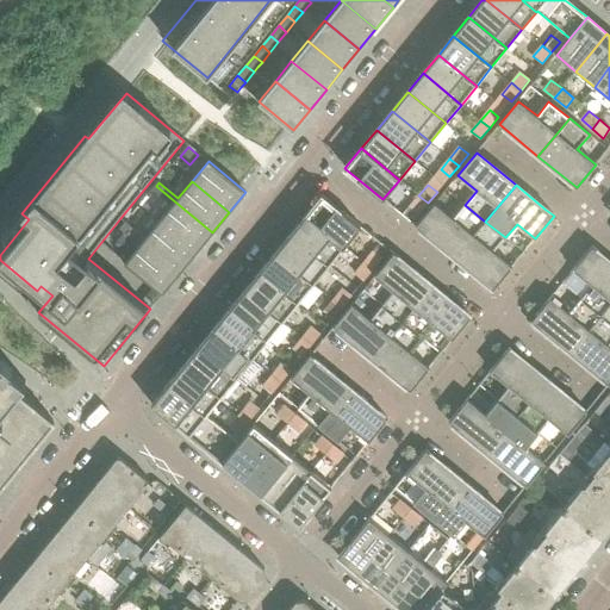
[(212,232),(156,186),(153,190),(172,205),(159,222),(195,253),(212,232)]
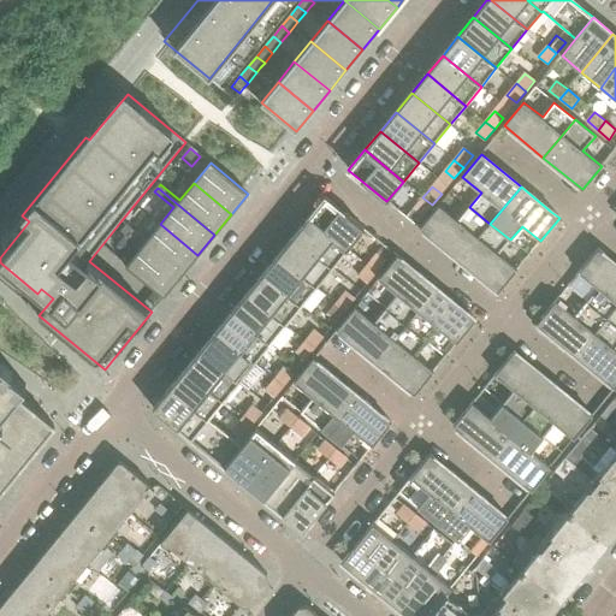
[(365,229),(326,197),(309,218),(348,249),(365,229)]
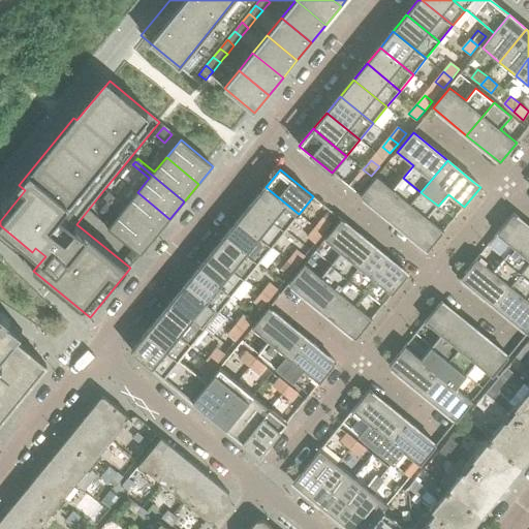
[(364,185),(371,176),(363,169),(355,179),(364,185)]
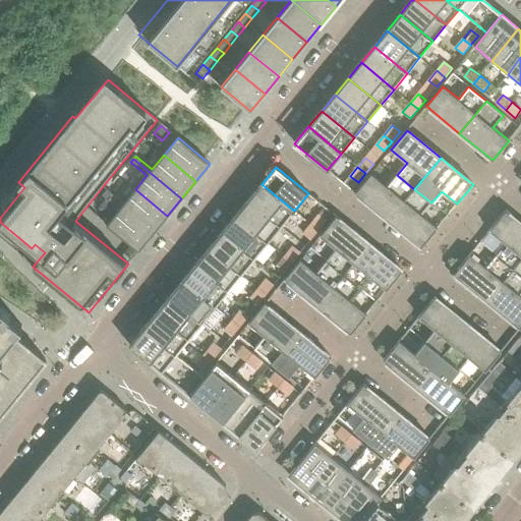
[(389,221),(414,189),(397,175),(387,186),(371,174),(355,193),(389,221)]
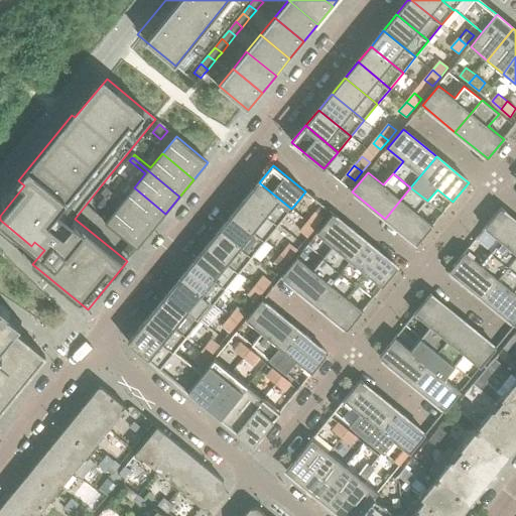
[(347,174),(341,182),(348,188),(355,180),(347,174)]
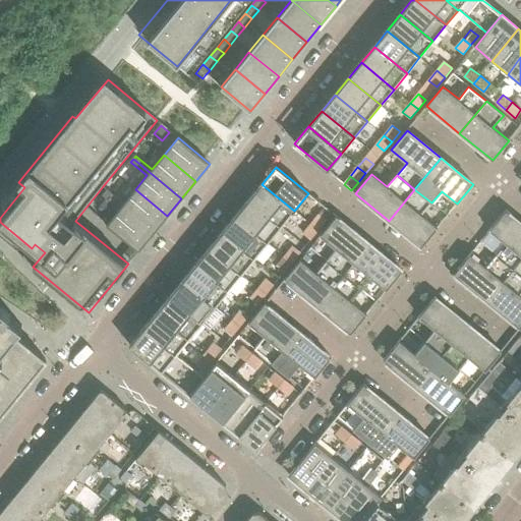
[(294,211),(262,184),(248,199),(281,226),(294,211)]
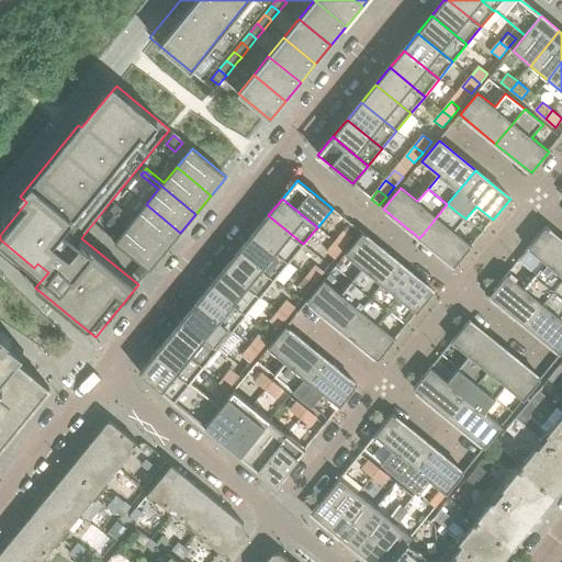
[(180,233),(146,204),(133,218),(115,204),(113,209),(165,251),(180,233)]
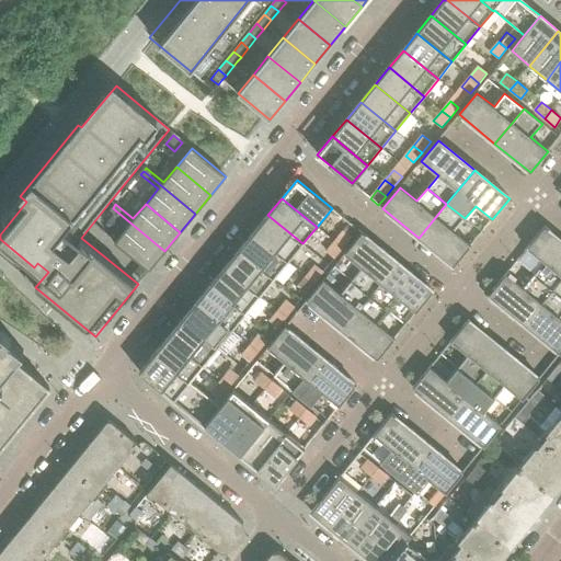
[(454,231),(465,218),(446,204),(419,238),(454,266),(471,245),(454,231)]
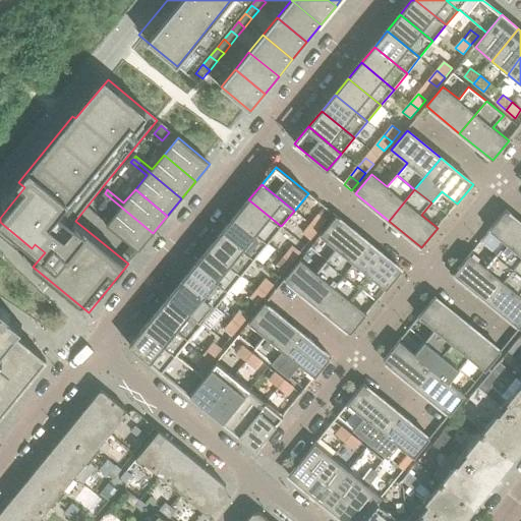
[(153,233),(105,193),(102,196),(118,210),(107,224),(138,250),(153,233)]
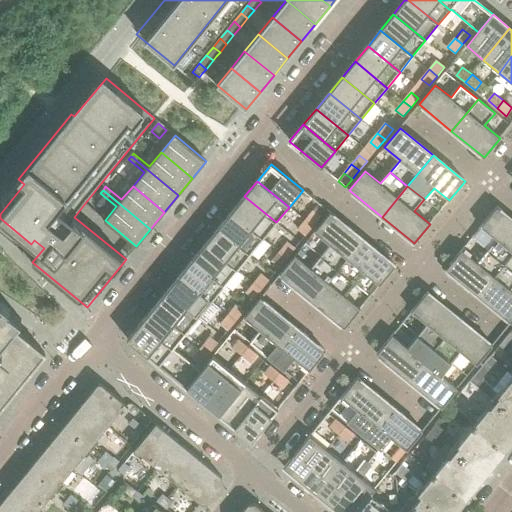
[(276,222),(244,196),(231,212),(263,238),(276,222)]
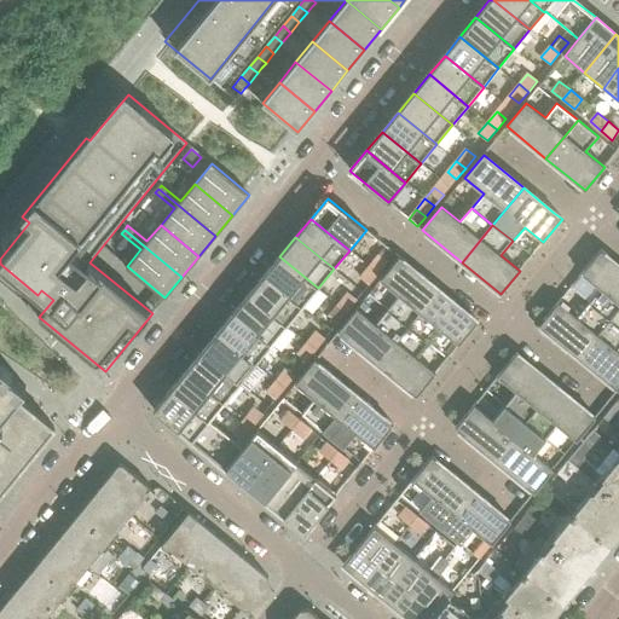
[(609,319),(618,307),(618,265),(601,250),(582,275),(601,289),(589,304),(609,319)]
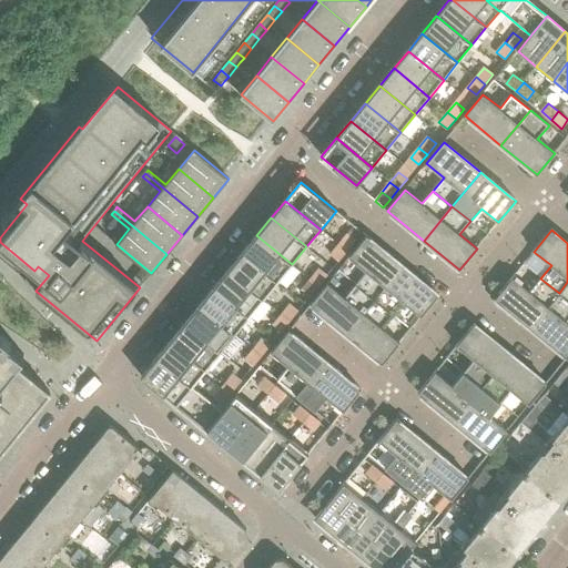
[(347,251),(356,241),(347,234),(338,244),(347,251)]
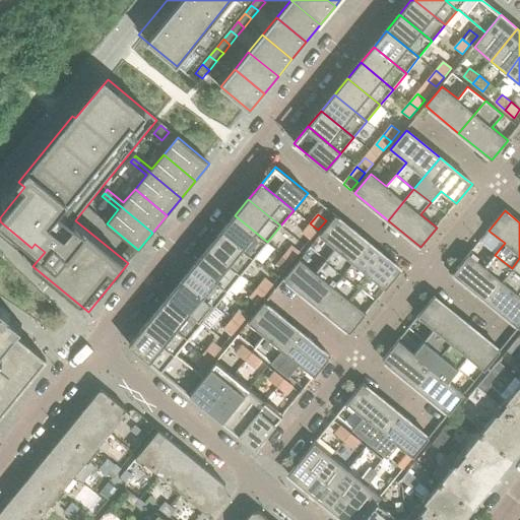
[(267,242),(235,215),(221,232),(254,258),(267,242)]
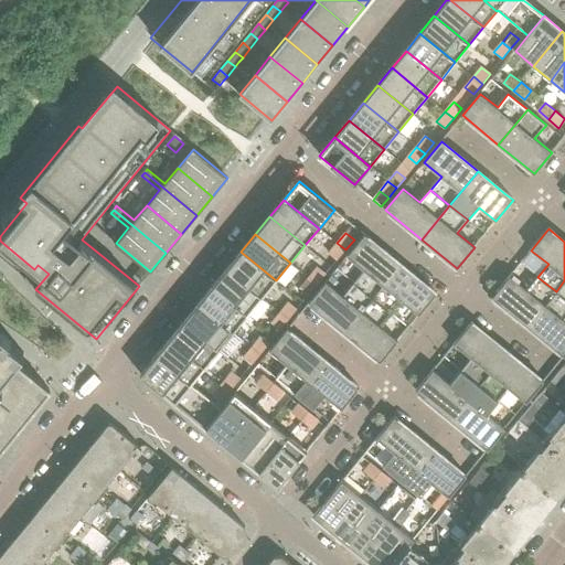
[(373,299),(402,265),(364,235),(348,256),(364,270),(354,283),(373,299)]
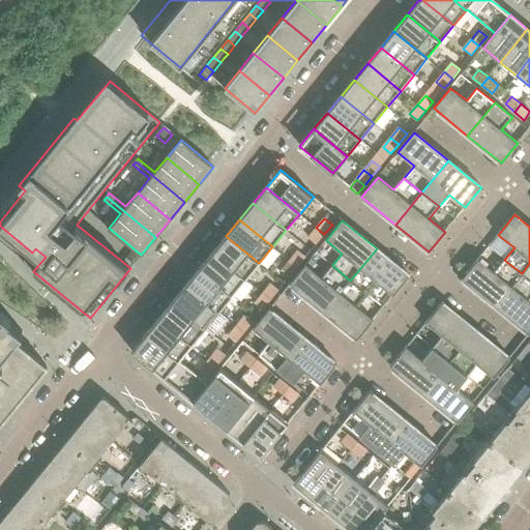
[(317,244),(324,234),(316,228),(308,237),(317,244)]
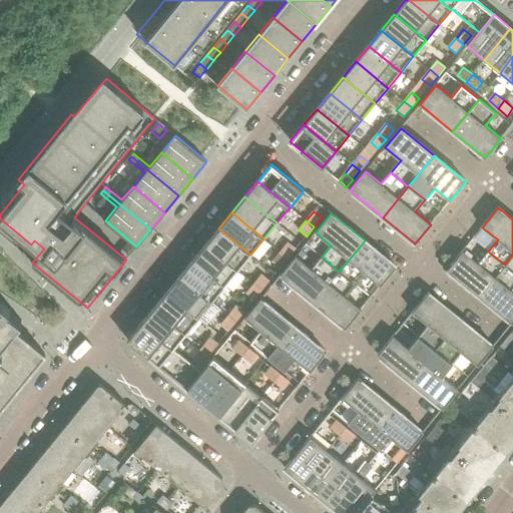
[(250,254),(218,228),(206,244),(237,271),(250,254)]
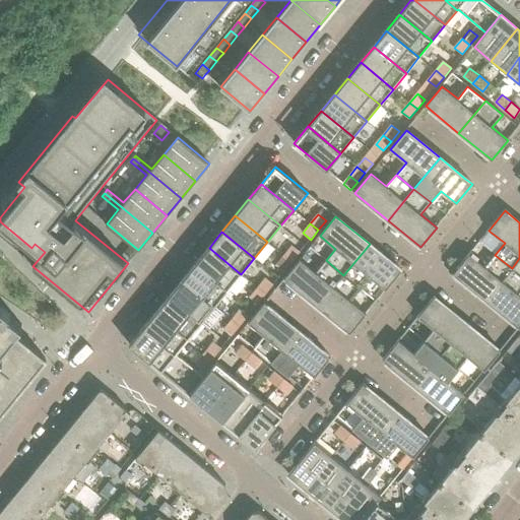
[(402,270),(395,265),(370,244),(343,275),(361,288),(370,276),(386,289),(402,270)]
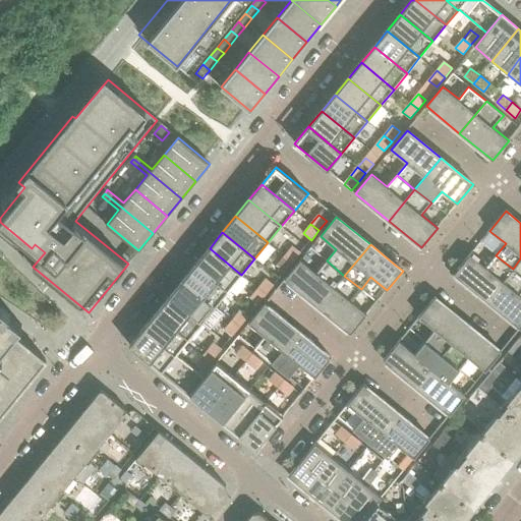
[(292,263),(300,252),(292,246),(284,256),(292,263)]
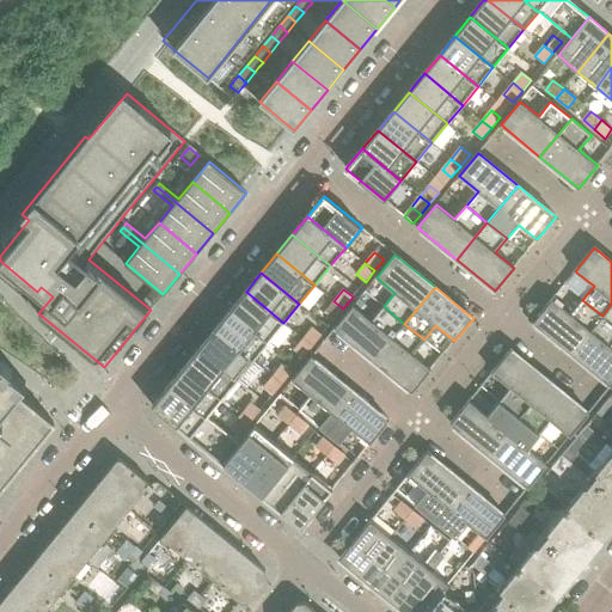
[(283,323),(246,292),(231,311),(268,342),(283,323)]
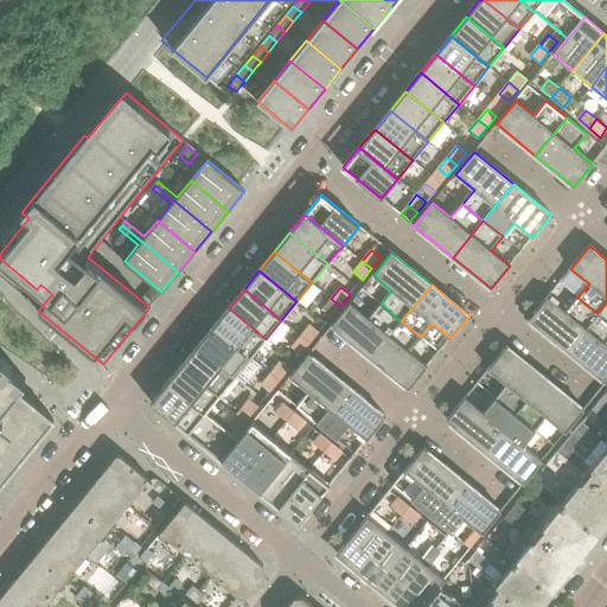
[(567,351),(598,313),(577,298),(567,312),(548,296),(529,319),(567,351)]
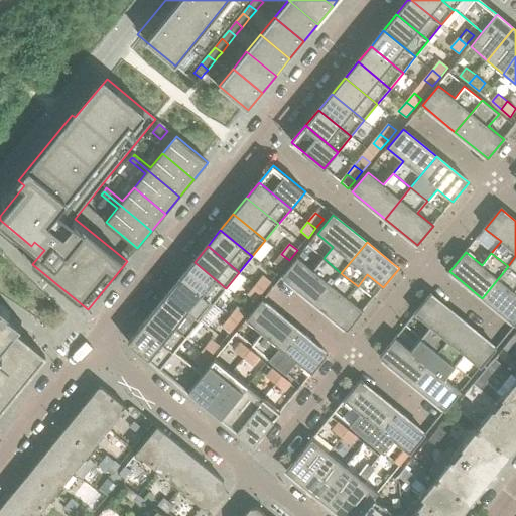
[(282,269),(289,260),(281,254),(274,263),(282,269)]
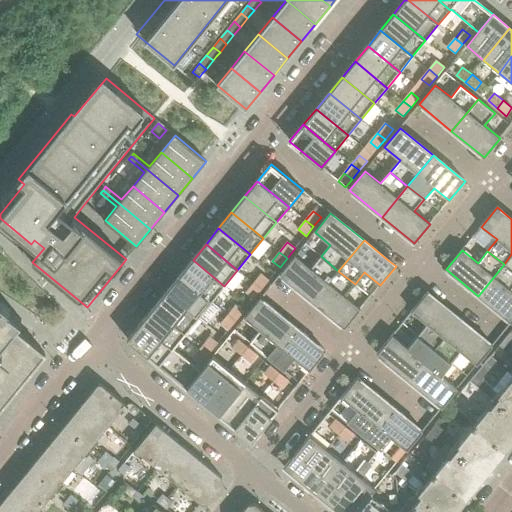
[(313,302),(338,271),(321,256),(311,268),(296,255),(280,275),(313,302)]
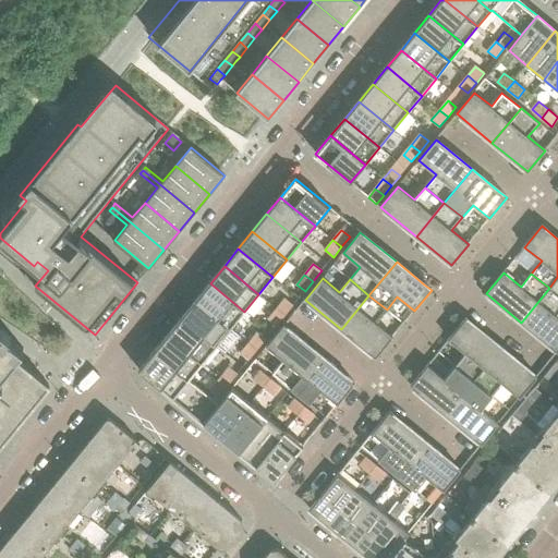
[(244,312),(210,283),(196,300),(230,328),(244,312)]
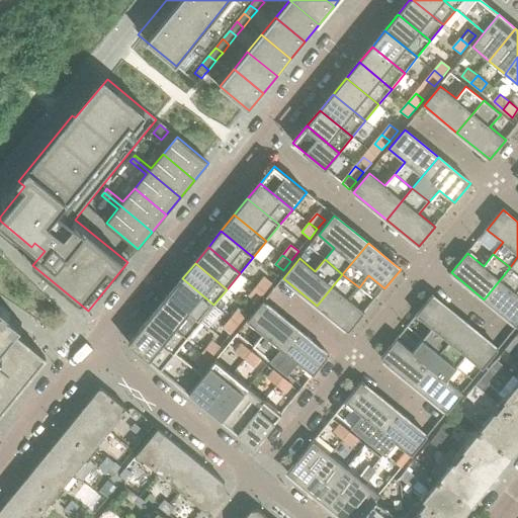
[(517,294),(517,293),(517,274),(510,267),(484,299),(517,327),(517,326),(517,294)]
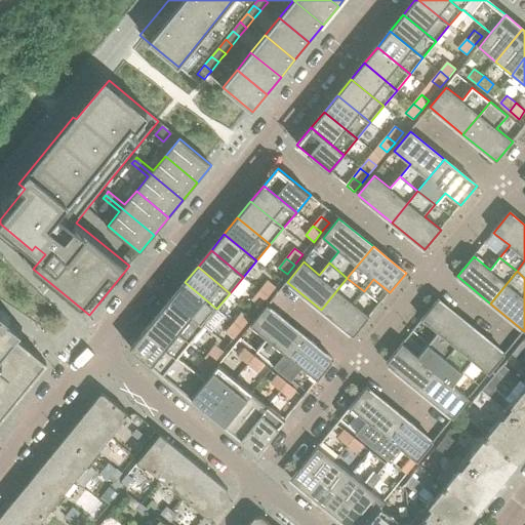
[(354,304),(364,291),(347,278),(321,310),(354,336),(370,316),(354,304)]
